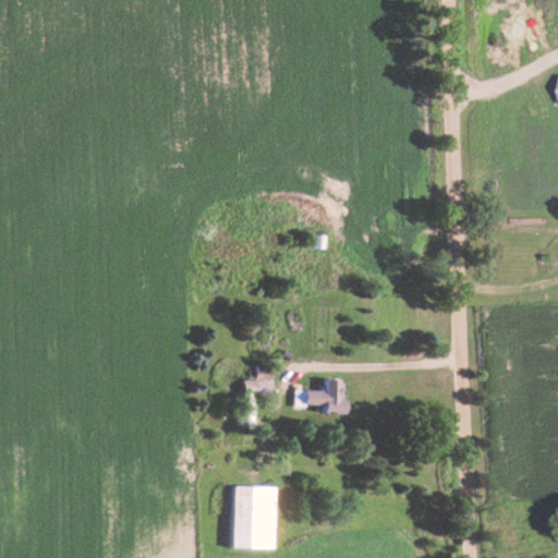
[(312,249),(325,249),(325,234),(312,234),(312,249)]
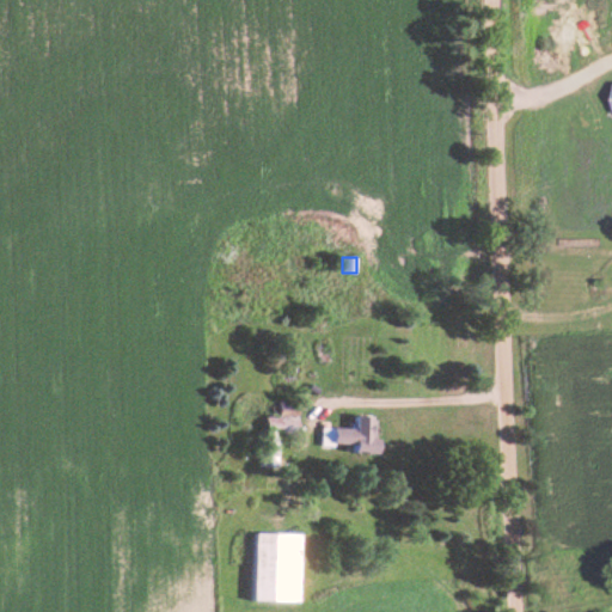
[(354,447),(354,453),(377,453),(378,416),(356,416),(356,428),(320,428),(320,446),(354,447)]
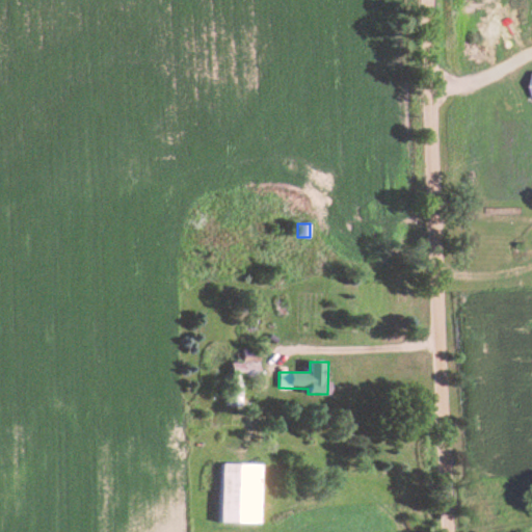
[(241,375),(260,375),(260,363),(230,363),(230,374),(225,374),(225,405),(241,405),(241,375)]
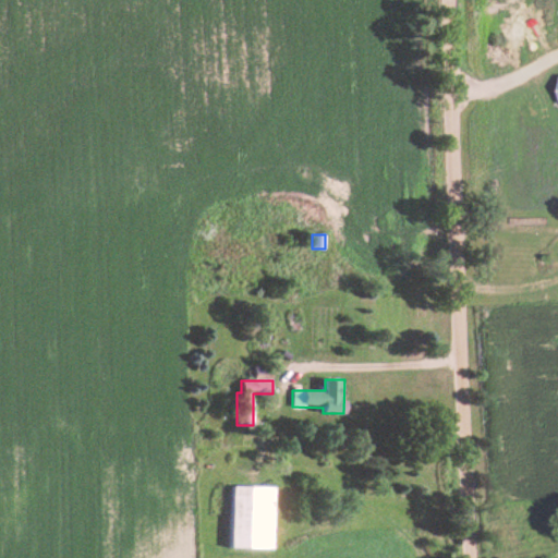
[(276,550),(276,487),(234,487),(234,550),(276,550)]
